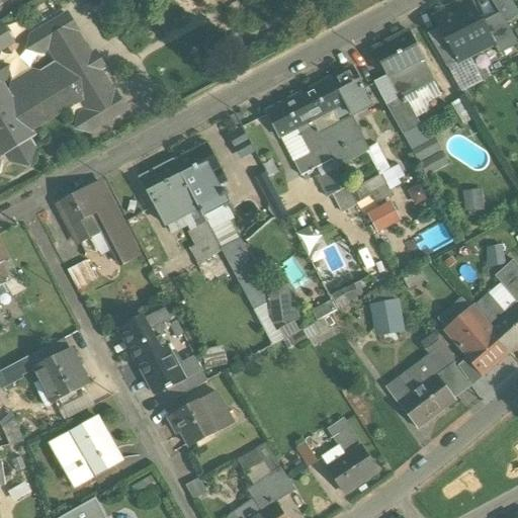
[(118,4),(115,0),(100,0),(107,10),(118,4)]
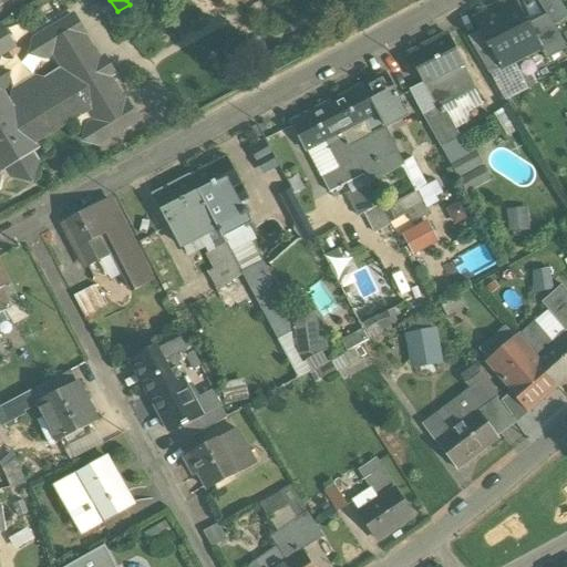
[(566,18),(566,13),(558,0),(536,0),(547,17),(554,27),(566,18)]
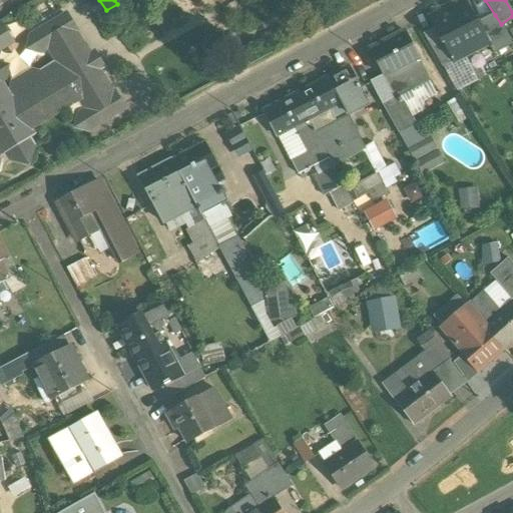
[(465,2),(431,19),(436,29),(443,43),(445,43),(454,60),(455,62),(489,45),(478,23),(476,24),(465,2)]
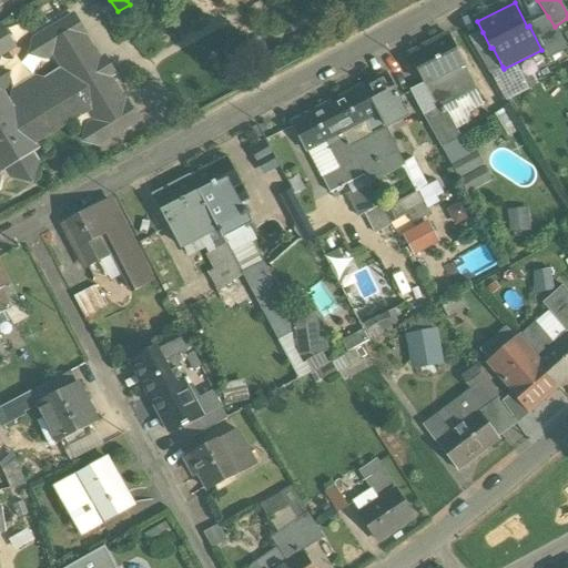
[(548,17),(529,26),(541,50),(547,61),(567,50),(567,49),(555,27),(548,17)]
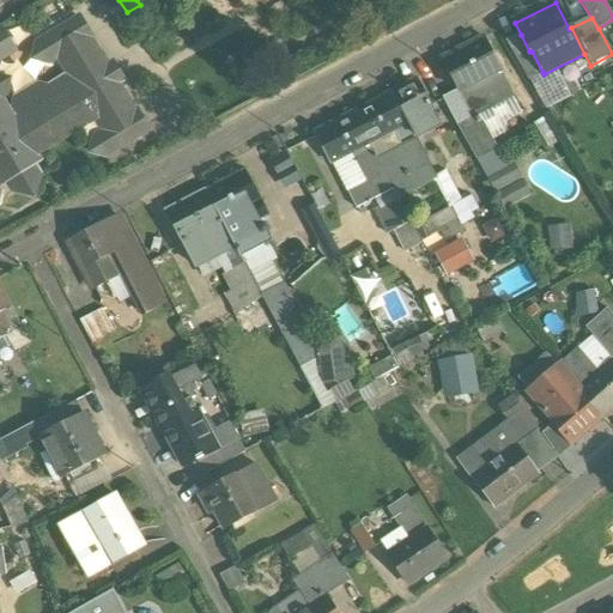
[(0,83),(0,189),(1,189),(10,184),(13,190),(36,196),(38,176),(35,169),(46,163),(40,152),(101,115),(108,128),(99,133),(97,149),(111,153),(150,129),(141,116),(139,117),(121,89),(129,83),(117,65),(109,70),(92,41),(93,40),(84,22),(42,47),(38,62),(54,67),(62,62),(74,82),(54,95),(42,91),(17,105),(13,117),(10,119),(1,104),(6,102),(11,86),(0,83)]
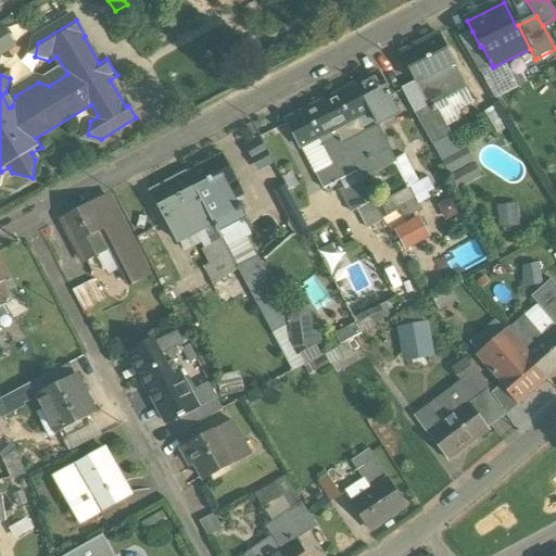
[(3,32),(0,33),(0,60),(14,52),(3,32)]
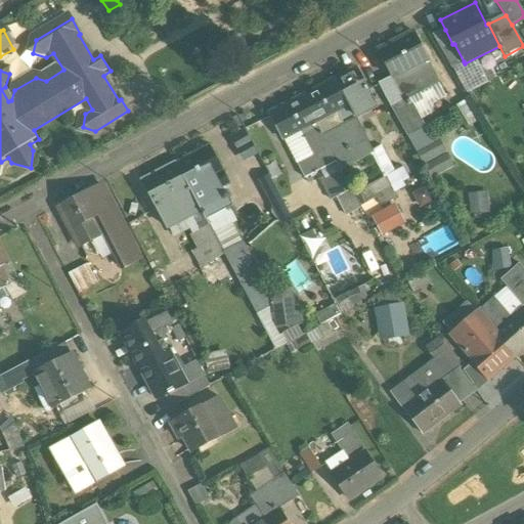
[(433,36),(451,67),(464,61),(454,44),(452,44),(445,30),(433,36)]
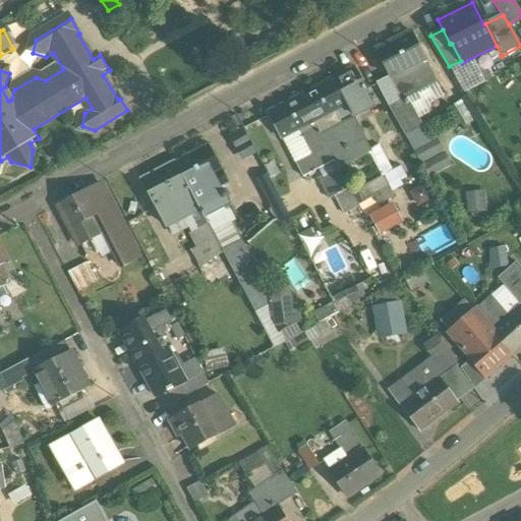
[(425,61),(411,33),(375,51),(390,77),(391,79),(425,61)]
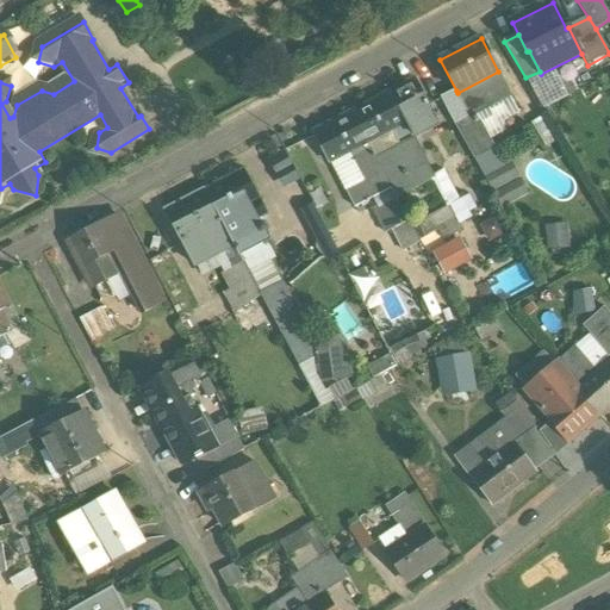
[(498,72),(458,93),(456,91),(441,99),(455,124),(474,114),(511,95),(498,72)]
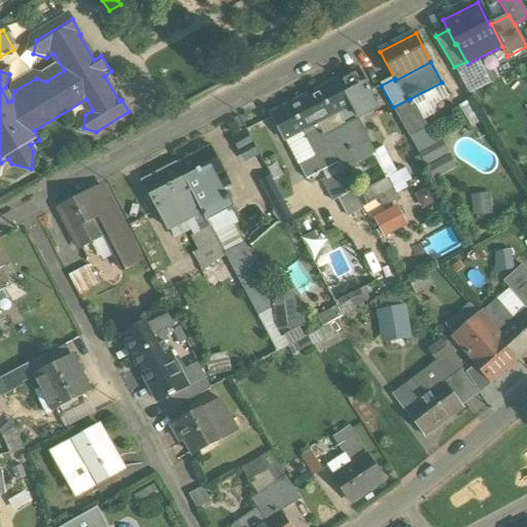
[(360,69),(339,80),(352,106),(357,114),(358,116),(380,105),(360,69)]
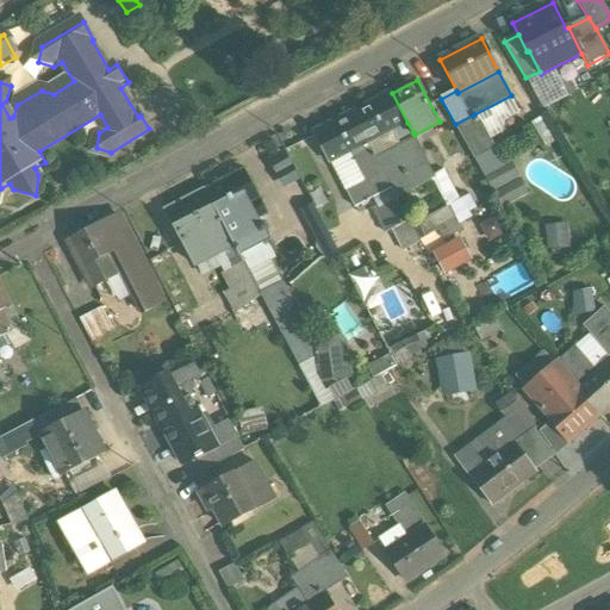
[(392,93),(353,113),(368,143),(396,129),(408,123),(392,93)]
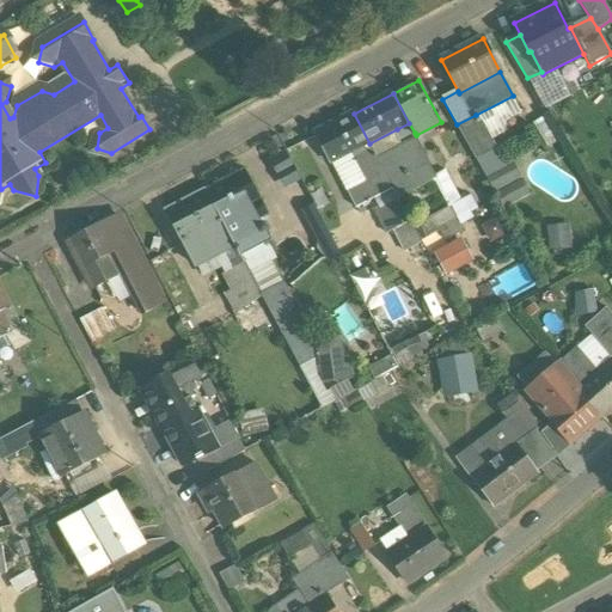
[(354,114),(316,134),(331,164),(352,153),(369,144),(354,114)]
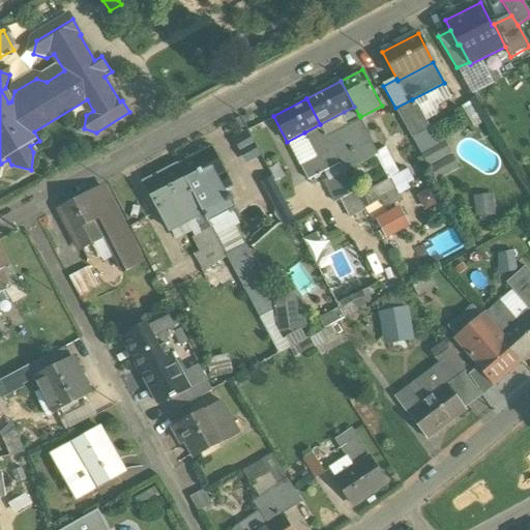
[(430,129),(414,101),(413,101),(412,99),(395,108),(411,136),(413,138),(430,129)]
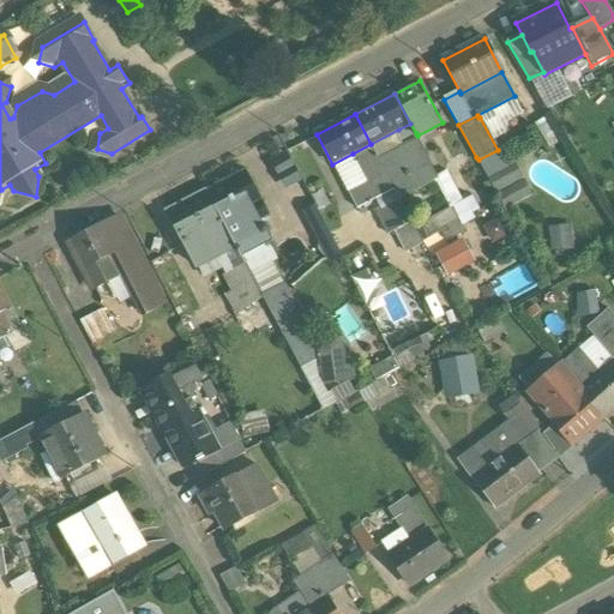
[(561,142),(547,118),(535,125),(549,149),(561,142)]
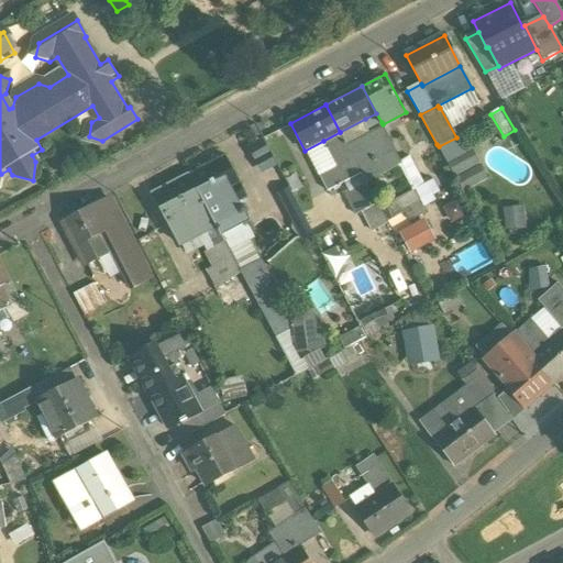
[(376,113),(365,119),(371,129),(382,122),(376,113)]
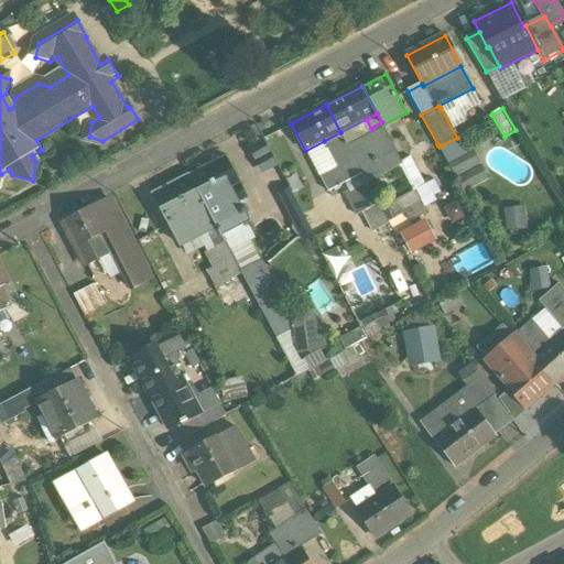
[(348,147),(347,148),(361,175),(367,184),(368,184),(405,166),(387,130),(348,147)]
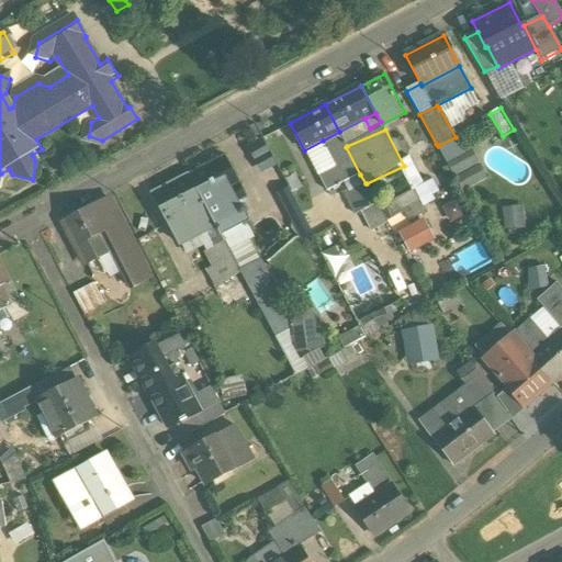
[(347,146),(339,132),(323,141),(338,168),(319,178),(327,192),(360,175),(346,147),(347,146)]
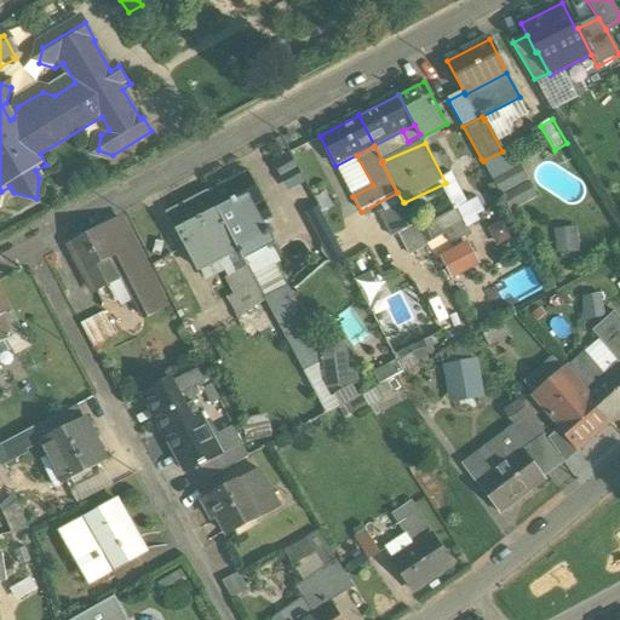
[(481,159),(466,167),(476,187),(492,178),(483,161),(481,159)]
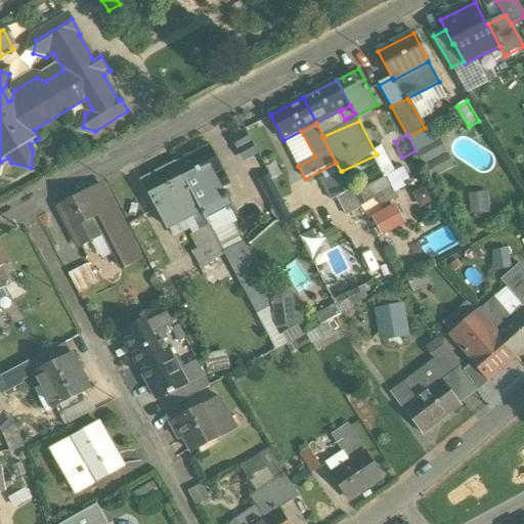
[(402,158),(394,141),(384,147),(394,167),(404,161),(402,158)]
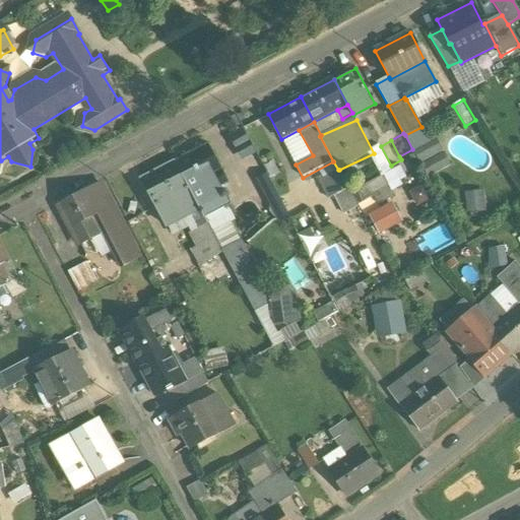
[(208,145),(175,163),(188,188),(200,210),(204,219),(229,207),(224,201),(226,200),(228,197),(225,193),(222,192),(220,193),(218,188),(229,183),(208,145)]
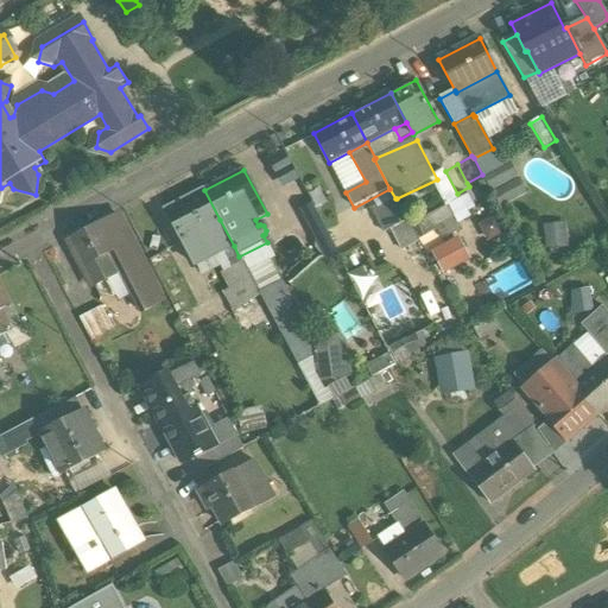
[(204,190),(166,210),(182,240),(220,220),(204,190)]
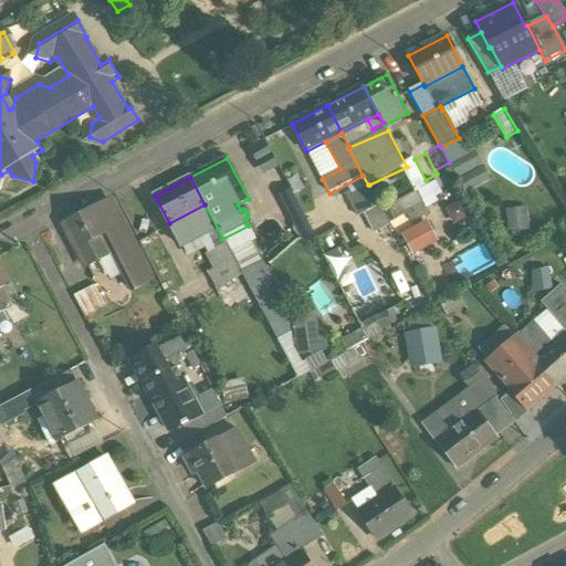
[(368,185),(347,196),(358,215),(364,212),(379,205),(379,203),(369,185),(368,185)]
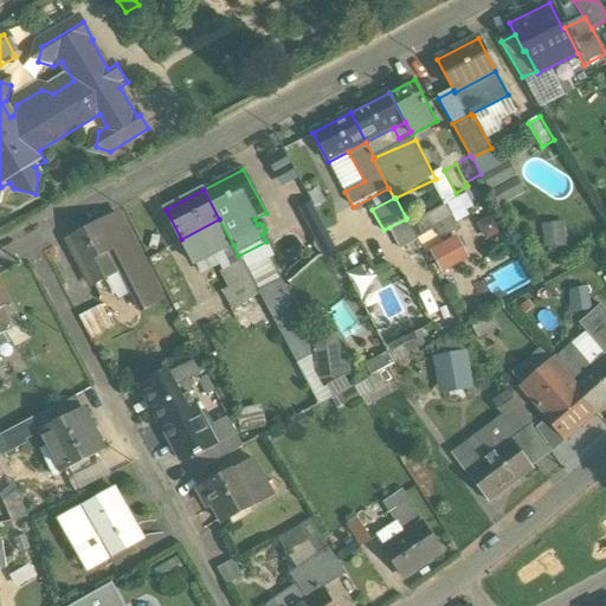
[(327,234),(311,205),(297,212),(313,243),(327,234)]
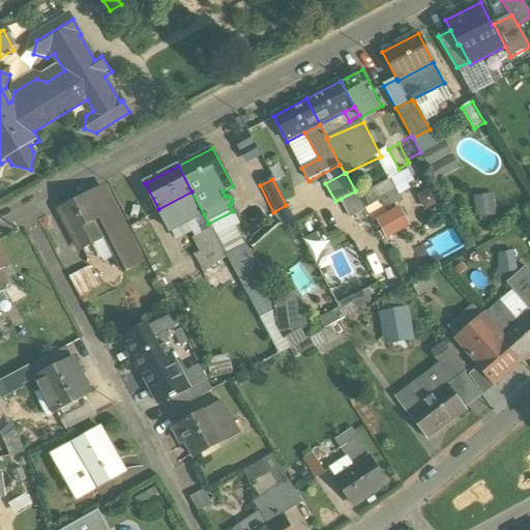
[(101,187),(59,209),(71,234),(74,233),(82,251),(105,238),(115,258),(134,248),(101,187)]
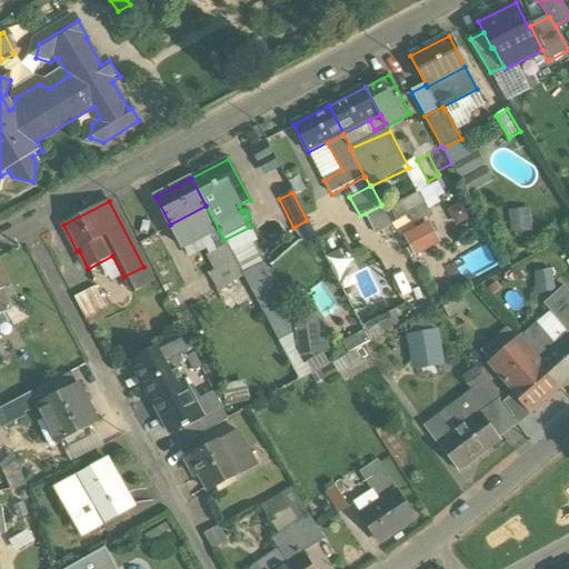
[(457,201),(443,211),(456,227),(469,217),(457,201)]
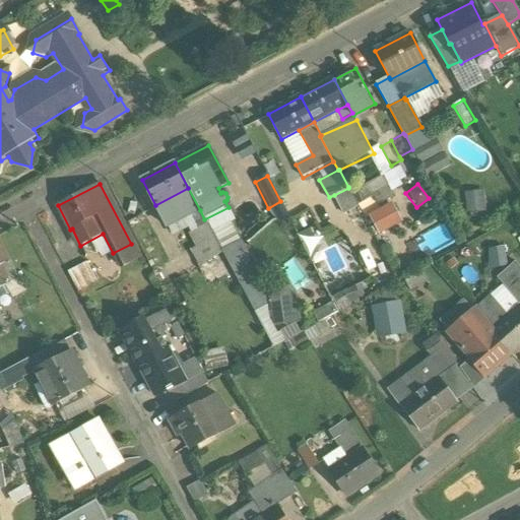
[(348,187),(348,188),(334,195),(344,214),(359,207),(348,187)]
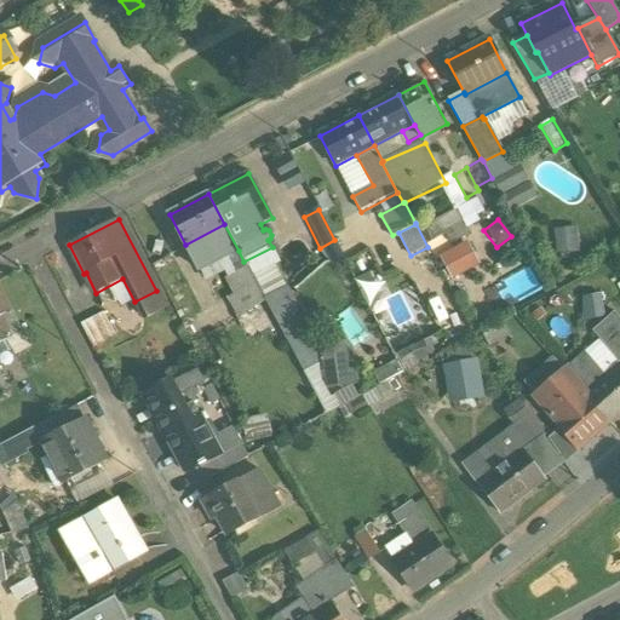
[(224,224),(185,245),(200,271),(239,251),(224,224)]
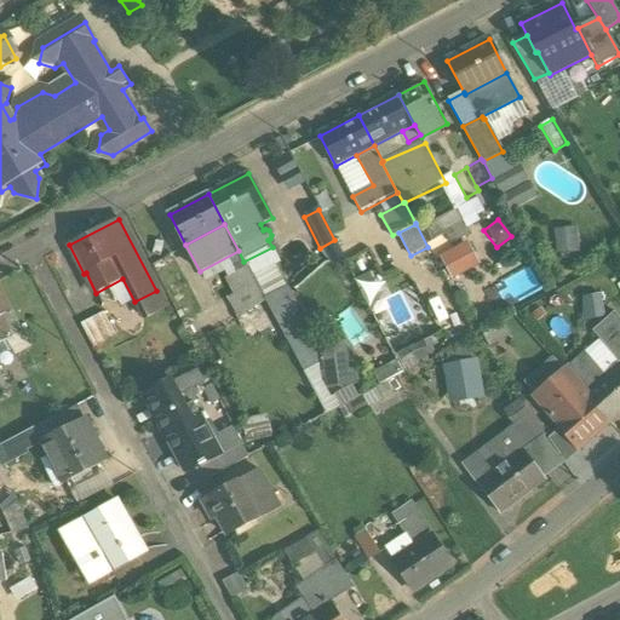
[(555,254),(578,253),(578,227),(554,227),(555,254)]
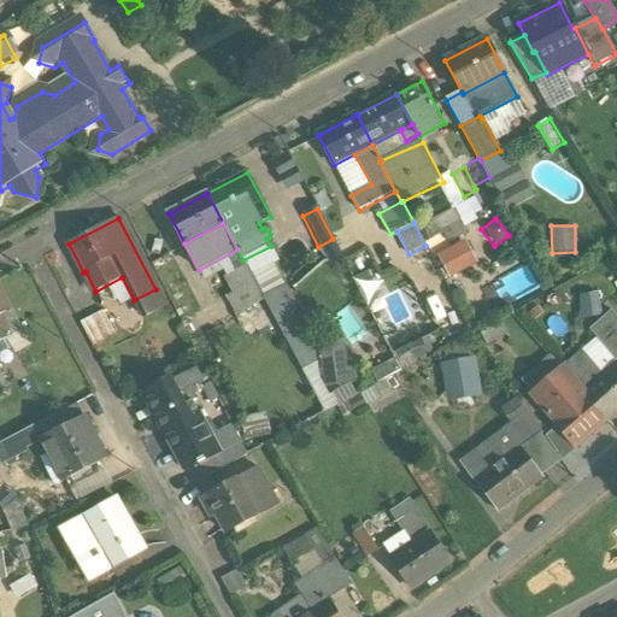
[(445,278),(475,266),(464,240),(434,253),(445,278)]
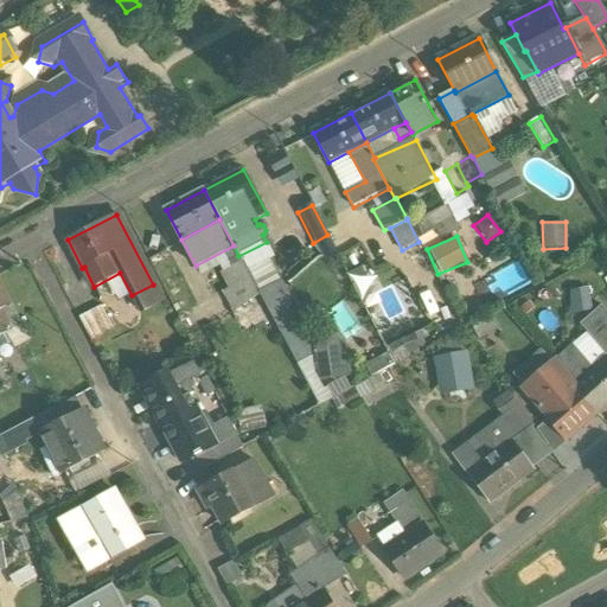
[(260,295),(242,262),(223,272),(231,288),(223,293),(232,311),(260,295)]
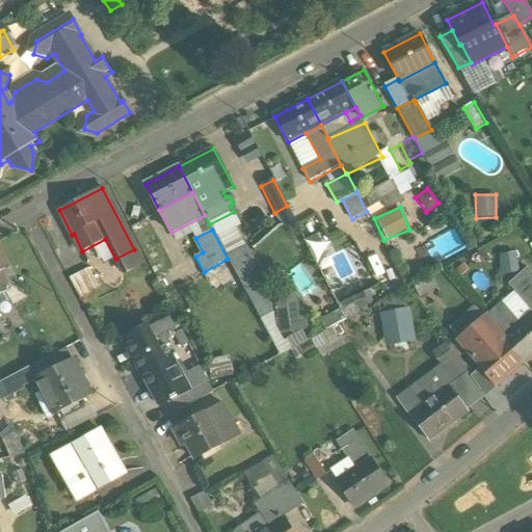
[(0,248),(0,272),(9,267),(0,248)]
